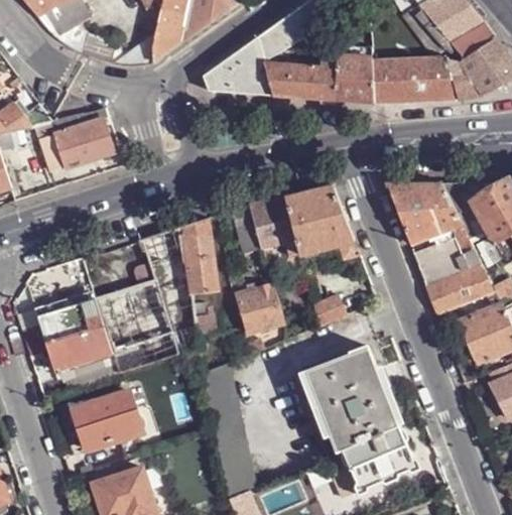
[(22,0),(35,15),(61,0),(22,0)]
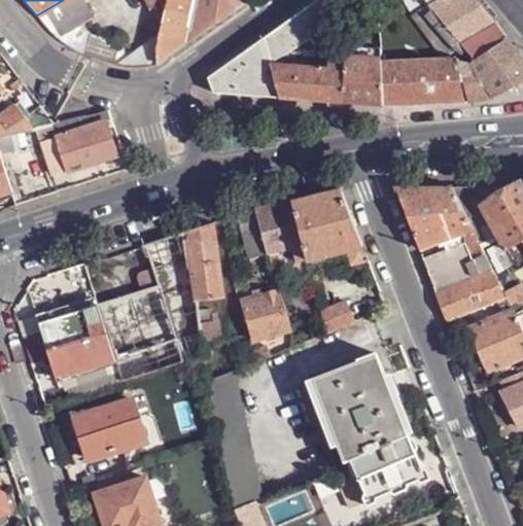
[(81,0),(63,0),(36,15),(48,31),(56,38),(67,31),(91,16),(81,0)]
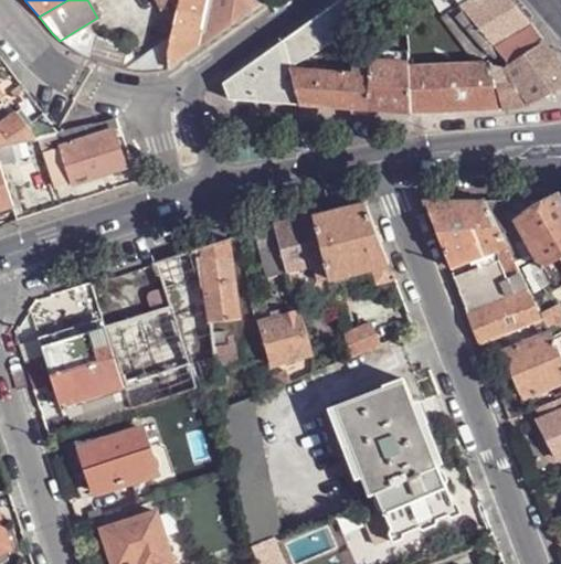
[(154,0),(168,24),(173,0),(154,0)]
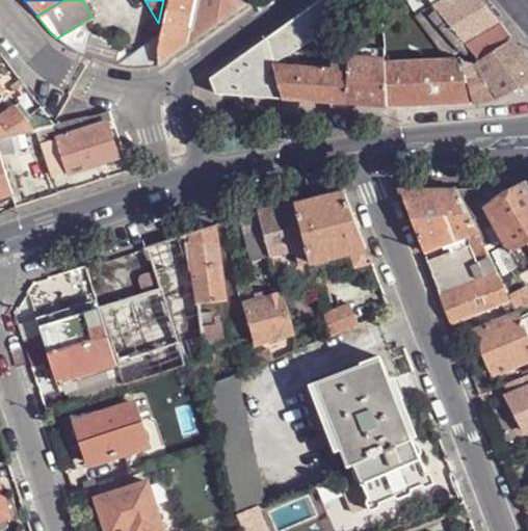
[(163,0),(158,23),(156,35),(154,46),(154,54),(156,65),(233,10),(225,0),(163,0)]
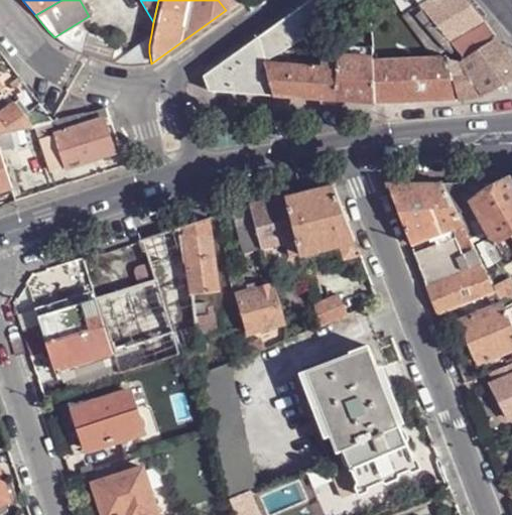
[(325,0),(306,0),(201,76),(207,92),(271,97),(263,65),(262,60),(278,51),(336,18),(337,17),(325,0)]
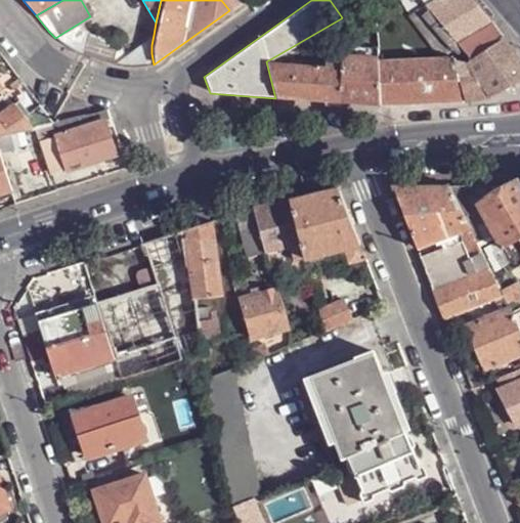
[(221,0),(229,10),(240,3),(244,0),(221,0)]
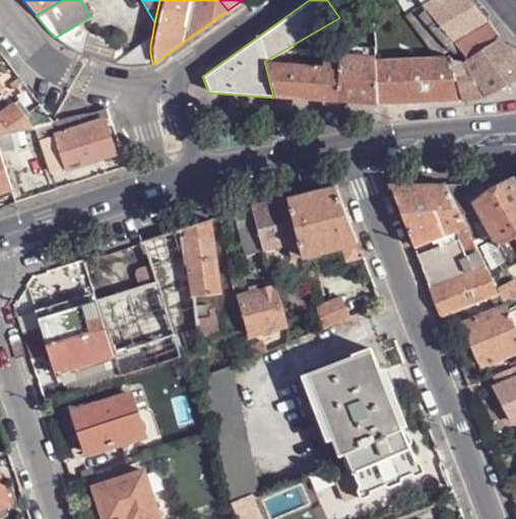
[(327,0),(339,17),(358,6),(352,0),(327,0)]
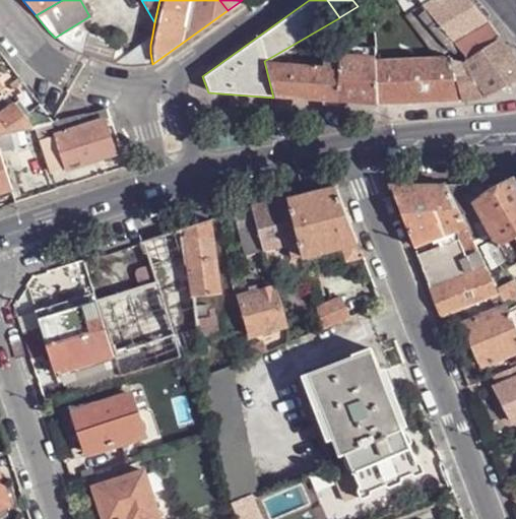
[(417,0),(401,10),(426,46),(434,58),(435,60),(447,59),(461,63),(465,60),(452,45),(420,5),(425,3),(422,0),(417,0)]
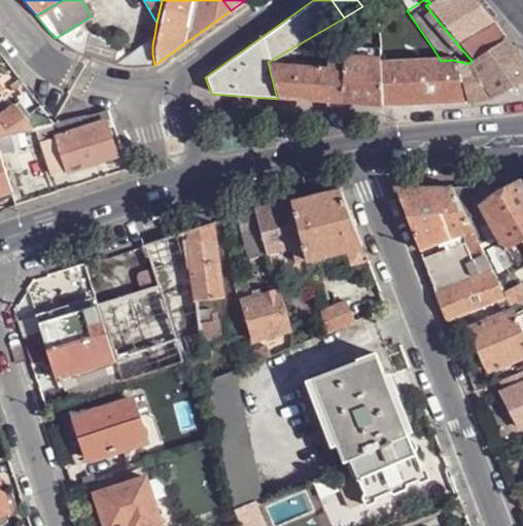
[(458,45),(492,22),(473,0),(427,0),(430,3),(425,5),(458,45)]
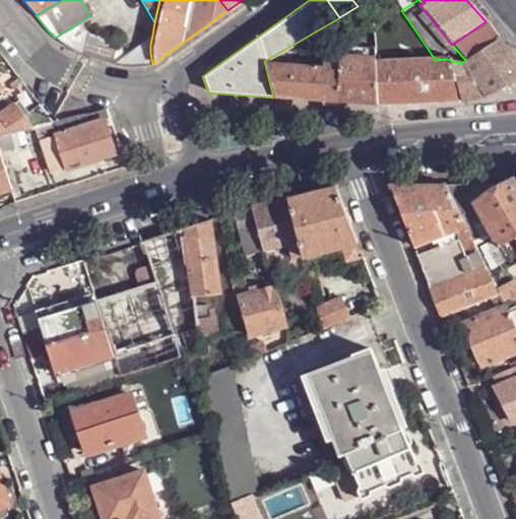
[(497,38),(486,21),(452,45),(465,60),(497,38)]
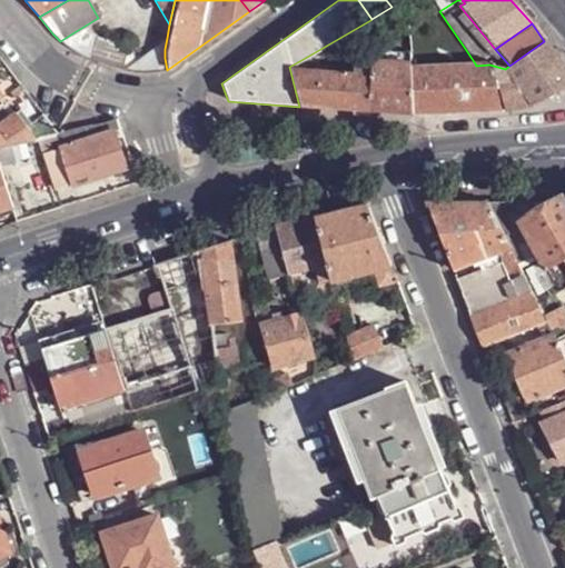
[(72,33),(60,41),(77,52),(98,62),(103,45),(72,33)]
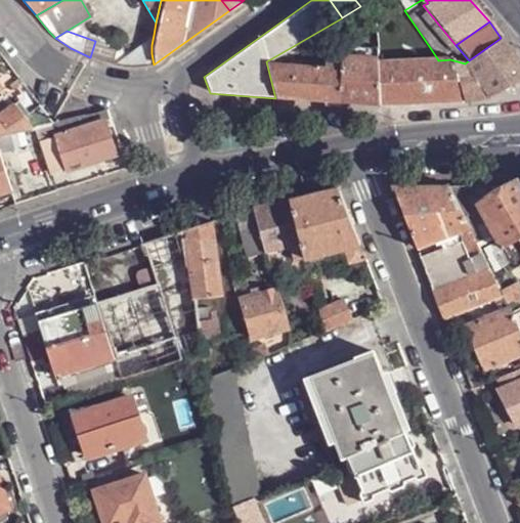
[(140,51),(127,67),(137,68),(154,64),(152,53),(152,45),(154,35),(140,51)]
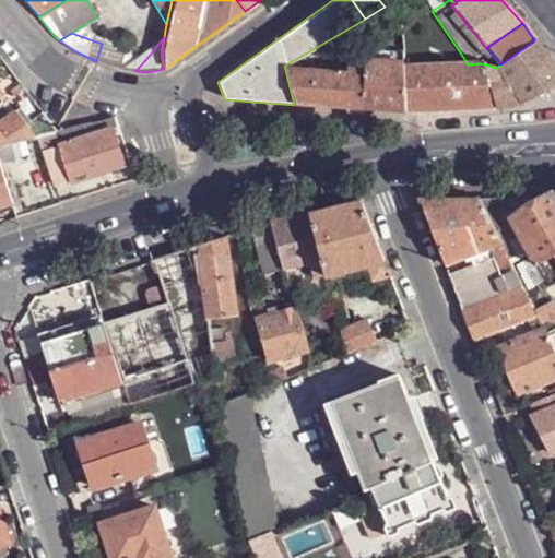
[(500,64),(496,68),(520,103),(554,83),(554,70),(534,40),(500,64)]
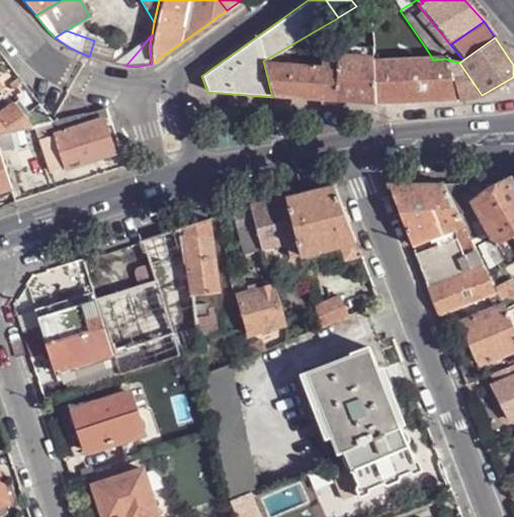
[(94,40),(89,57),(103,62),(114,65),(119,50),(94,40)]
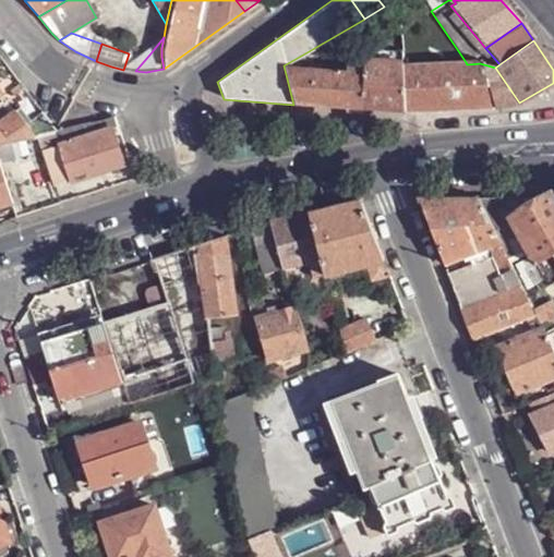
[(449,52),(449,62),(466,62),(457,49),(449,52)]
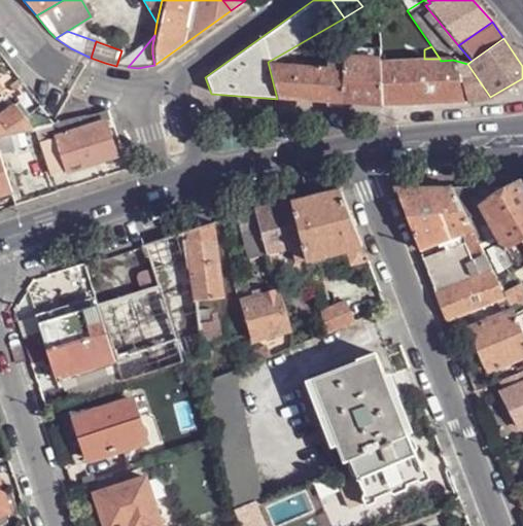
[(369,50),(370,58),(377,59),(377,61),(381,61),(382,50),(369,50)]
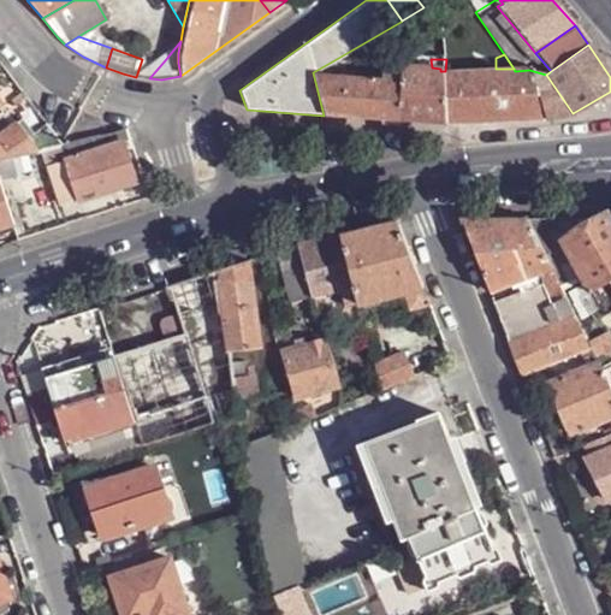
[(464,60),(446,59),(445,71),(464,70),(464,60)]
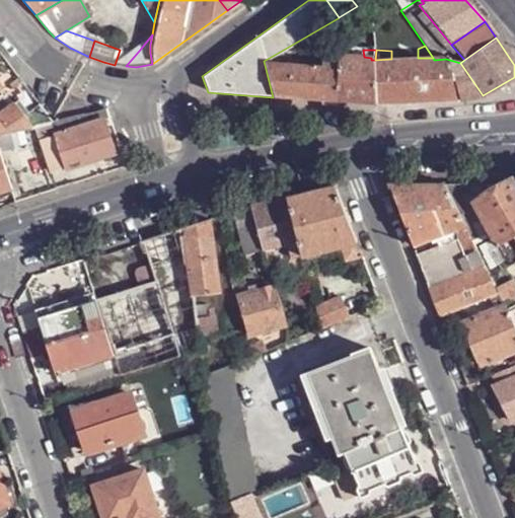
[(264,61),(265,65),(282,65),(280,52),(264,61)]
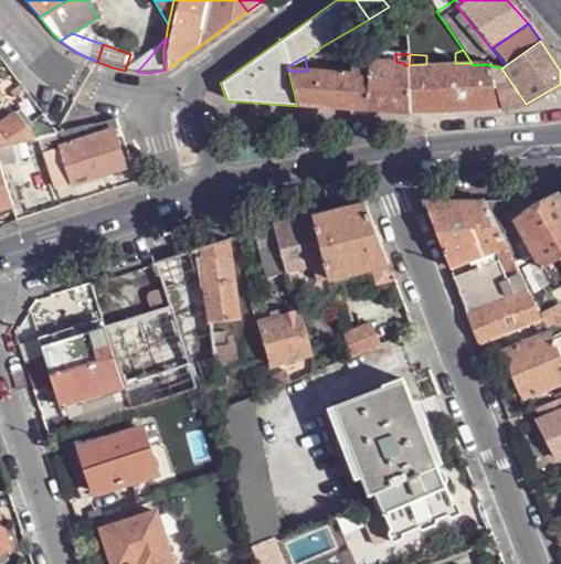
[(408,112),(404,65),(404,63),(397,62),(367,60),(366,75),(364,109),(408,112)]
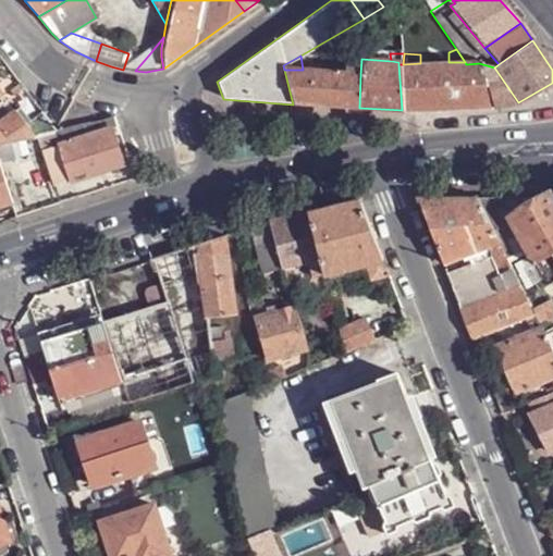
[(491,107),(479,63),(466,64),(465,62),(449,62),(420,63),(403,64),(398,64),(402,110),(491,107)]
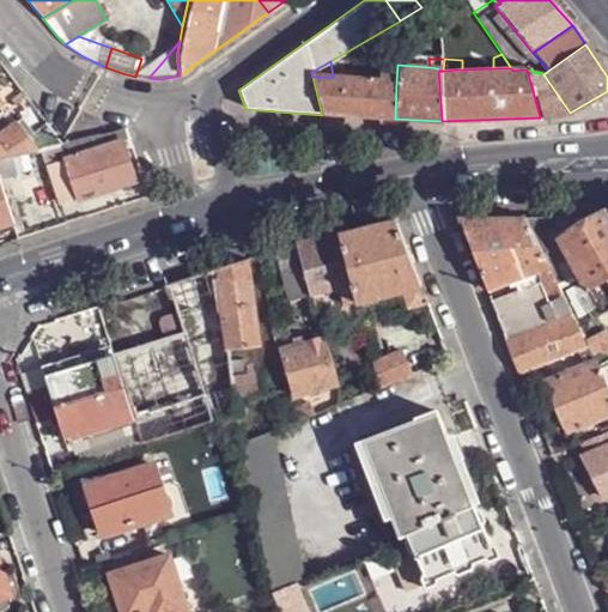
[(540,117),(570,113),(543,74),(527,70),(540,117)]
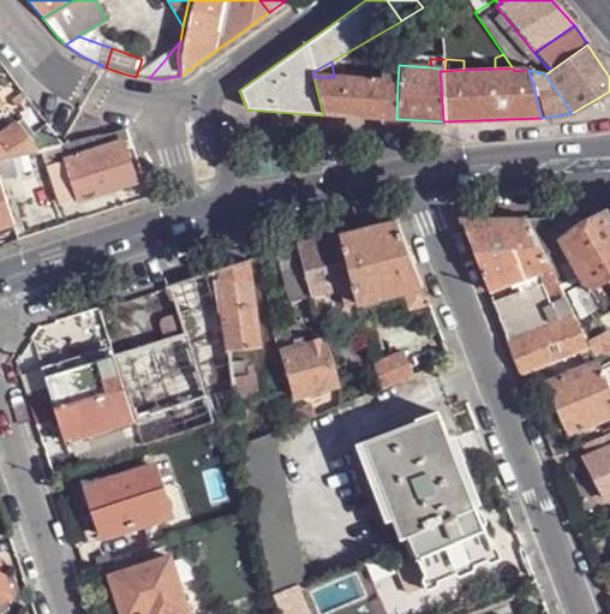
[(396,119),(398,82),(359,79),(353,78),(334,77),(314,77),(323,115),(396,119)]
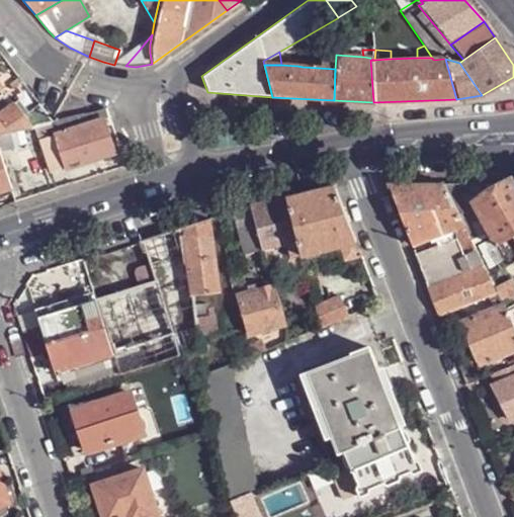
[(0,133),(4,133),(29,126),(21,114),(11,103),(4,108),(0,111),(0,133)]
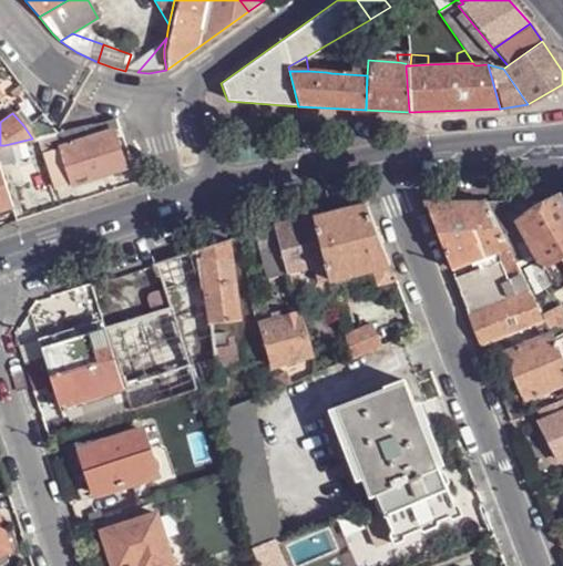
[(53,132),(44,120),(39,124),(33,117),(23,125),(32,139),(54,133),(53,132)]
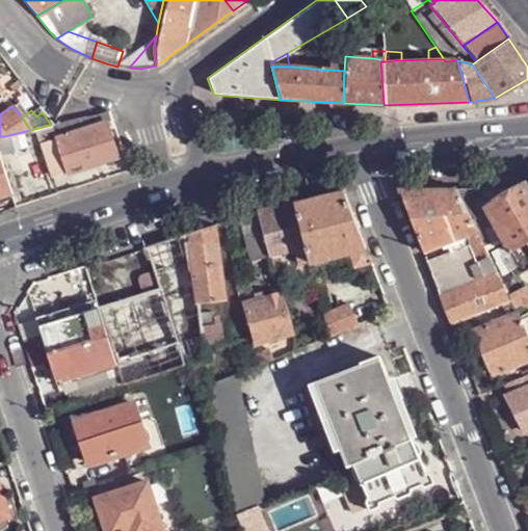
[(107,110),(50,124),(51,125),(55,136),(104,121),(109,118),(107,110)]
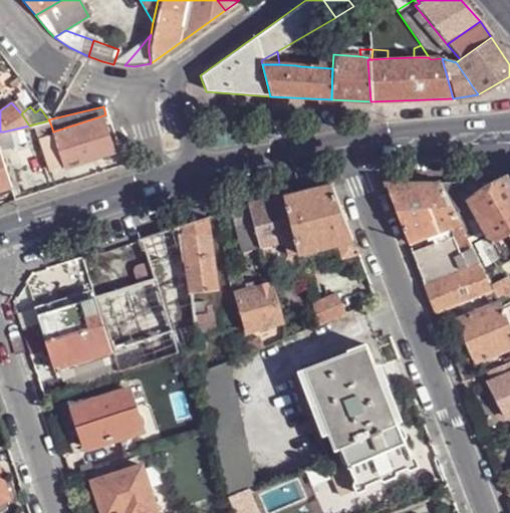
[(53,133),(64,168),(111,152),(100,116),(53,133)]
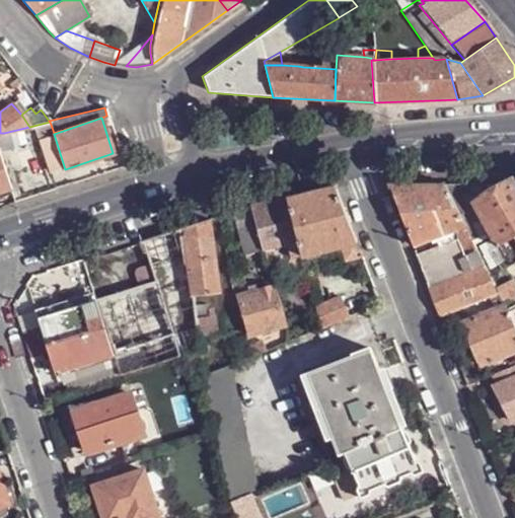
[(0,151),(9,147),(4,133),(0,133),(0,151)]
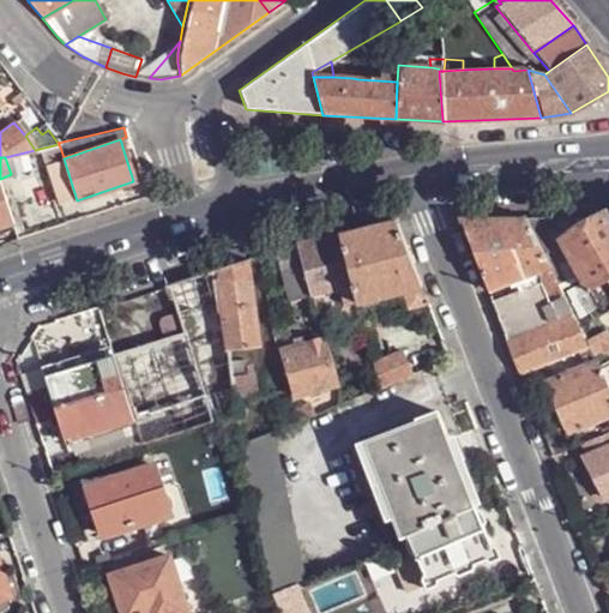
[(77,200),(64,158),(42,164),(56,206),(77,200)]
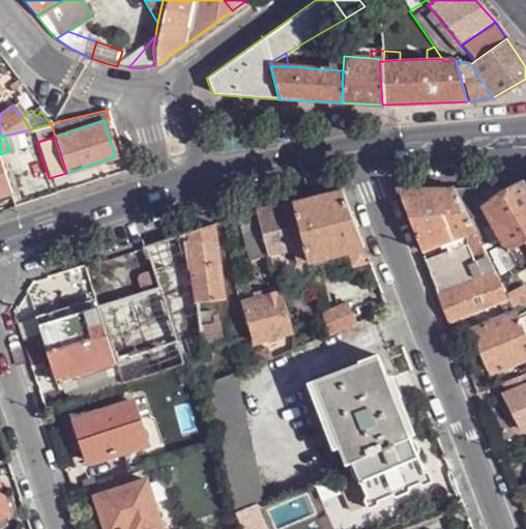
[(0,195),(8,193),(0,166),(0,195)]
